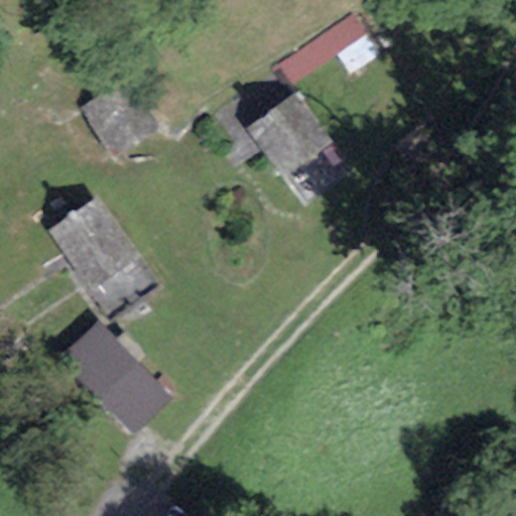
[(353,12),(276,66),(291,87),(336,55),(368,34),(353,12)]
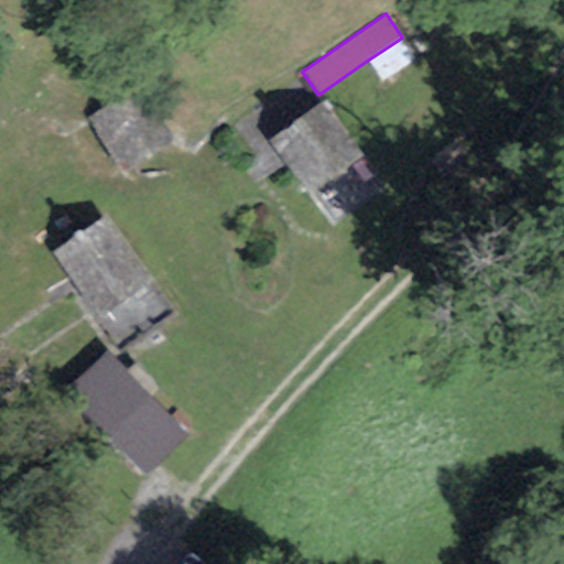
[(416,58),(402,38),(367,61),(381,83),(416,58)]
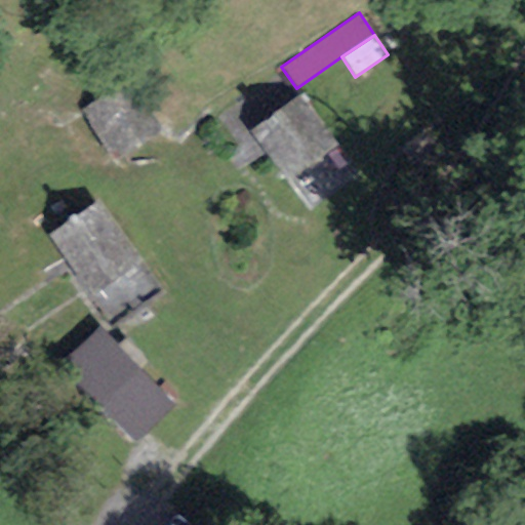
[(157,129),(128,83),(81,113),(110,159),(157,129)]
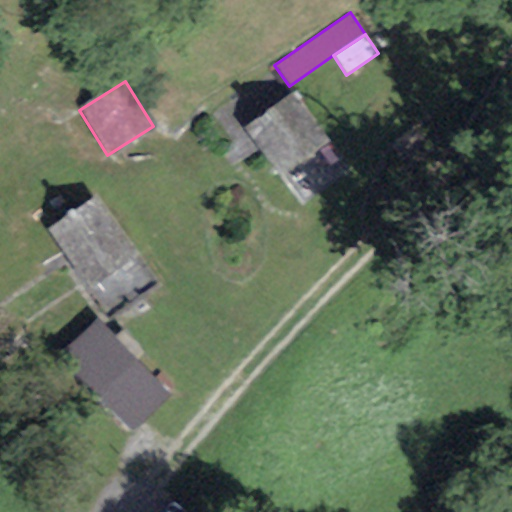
[(326,141),(292,94),(243,130),(276,176),(326,141)]
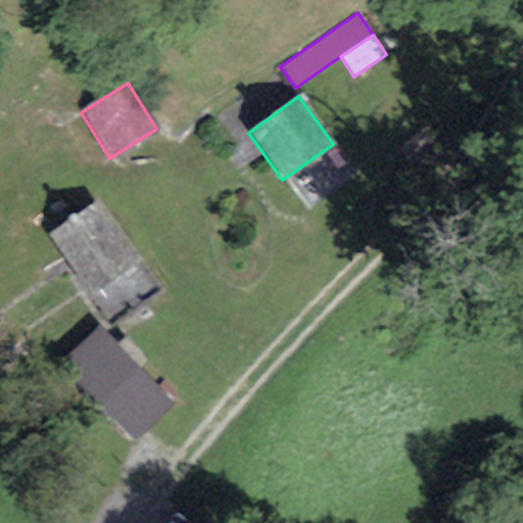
[(141,259),(99,199),(50,233),(92,293),(141,259)]
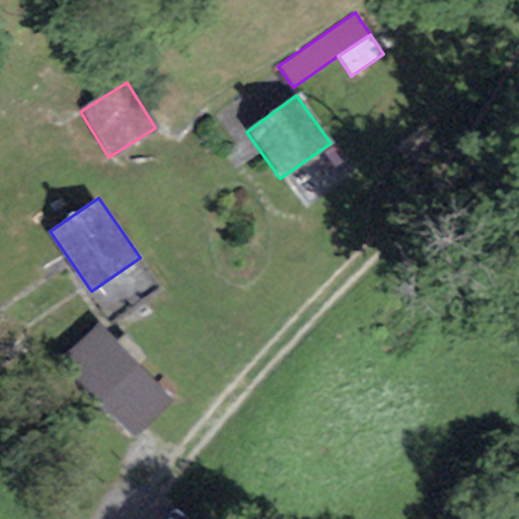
[(172,400),(98,324),(61,362),(135,438),(172,400)]
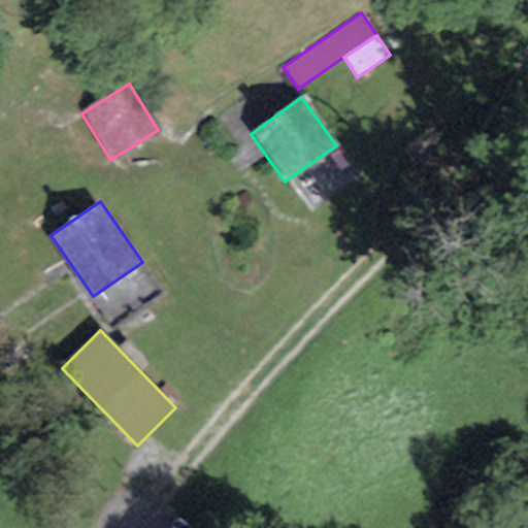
All buildings are outlined.
